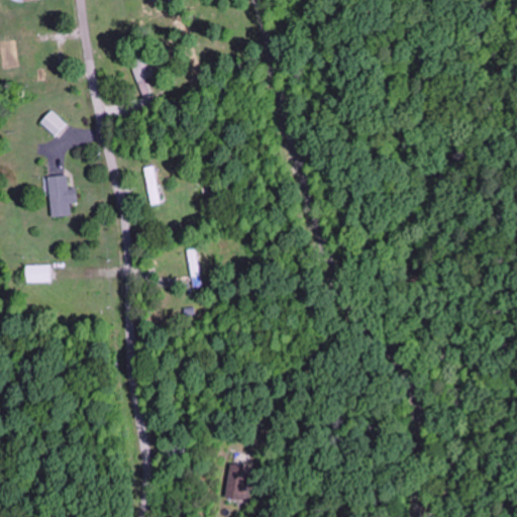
[(161,75),(152,55),(130,64),(142,94),(156,89),(151,79),(161,75)]
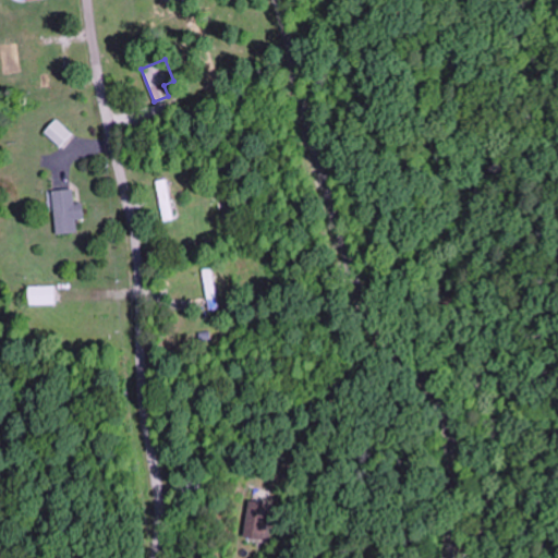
[(74,135),(57,119),(44,132),(61,149),(74,135)]
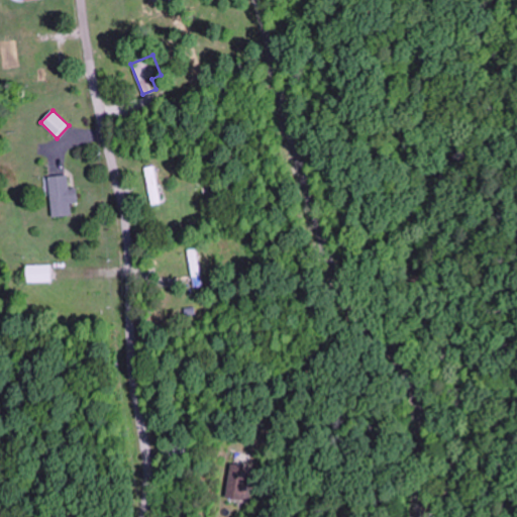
[(144,168),(149,206),(163,204),(157,167),(144,168)]
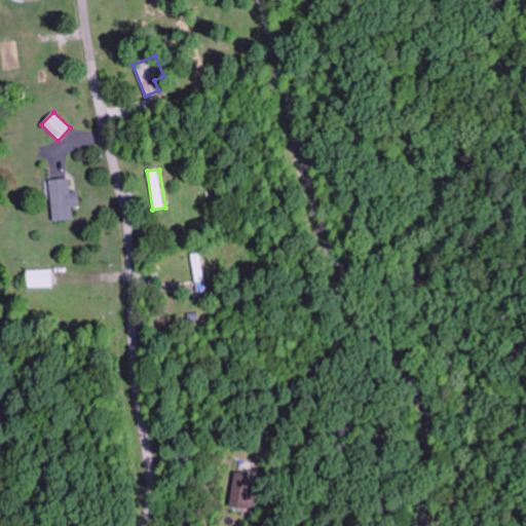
[(52,222),(72,221),(68,179),(48,180),(52,222)]
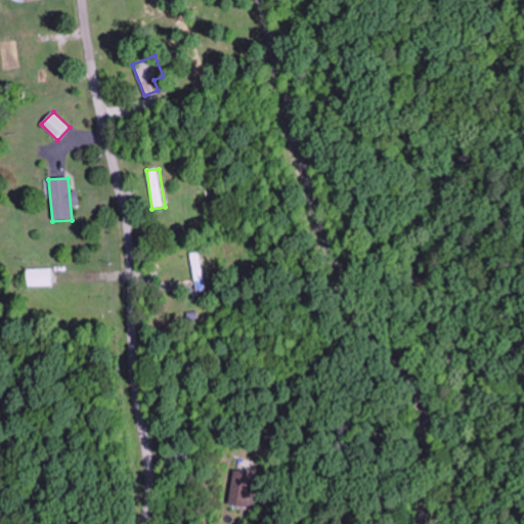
[(25,270),(25,286),(51,286),(51,270),(25,270)]
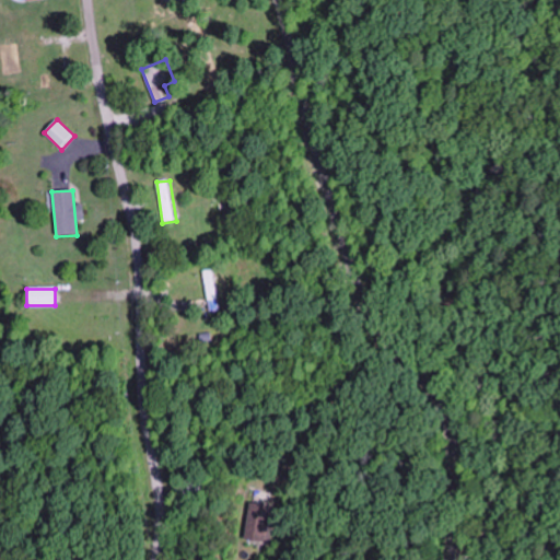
[(244,539),(266,540),(267,503),(245,503),(244,539)]
